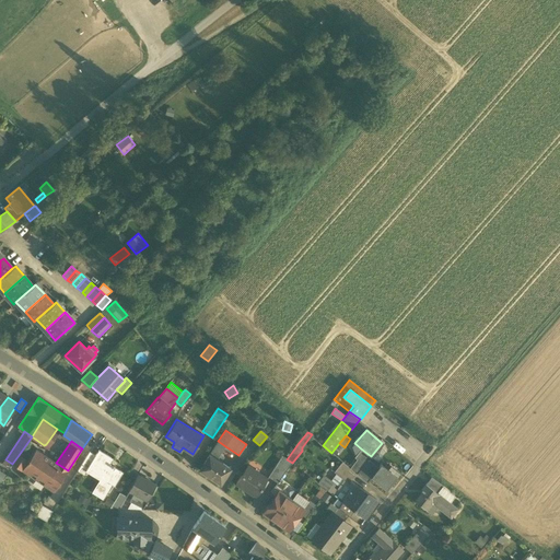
[(199,469),(220,483),(230,468),(221,462),(224,457),(220,454),(225,446),(218,441),(209,455),(199,469)]
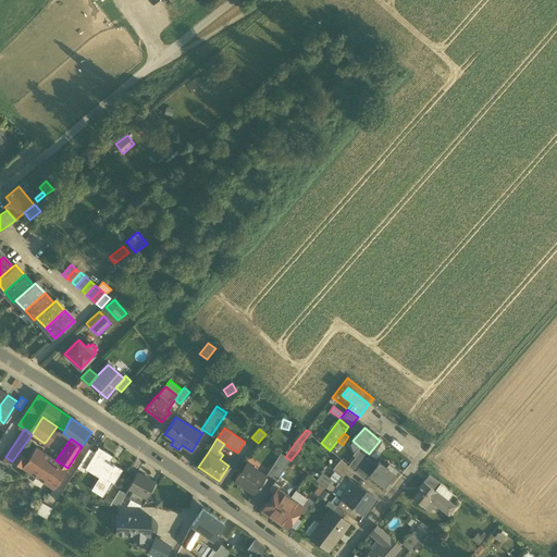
[(360,447),(353,441),(350,445),(354,455),(360,447)]
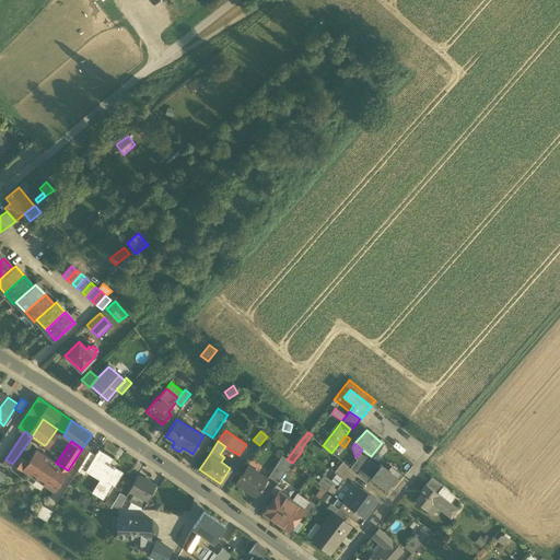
[(53,491),(68,470),(56,463),(37,450),(28,463),(23,470),(53,491)]
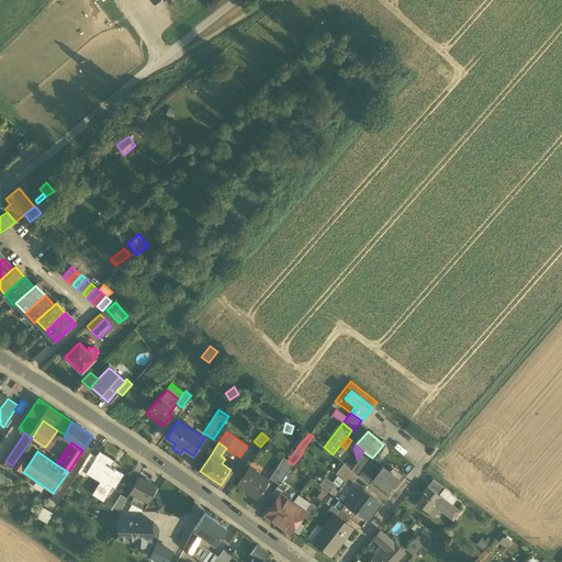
[(96,493),(105,498),(113,486),(115,487),(123,474),(110,465),(113,460),(99,451),(96,457),(87,471),(88,471),(101,480),(103,481),(96,493)]
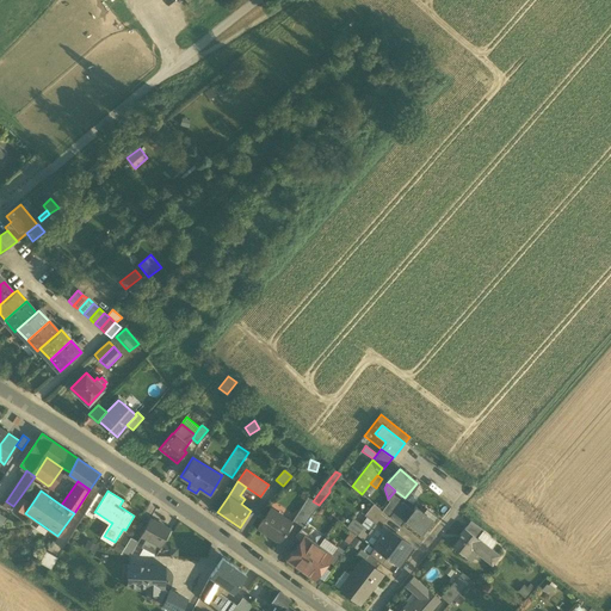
[(406,499),(405,498),(395,491),(388,499),(388,500),(390,501),(382,511),(389,517),(401,501),(402,503),(406,499)]
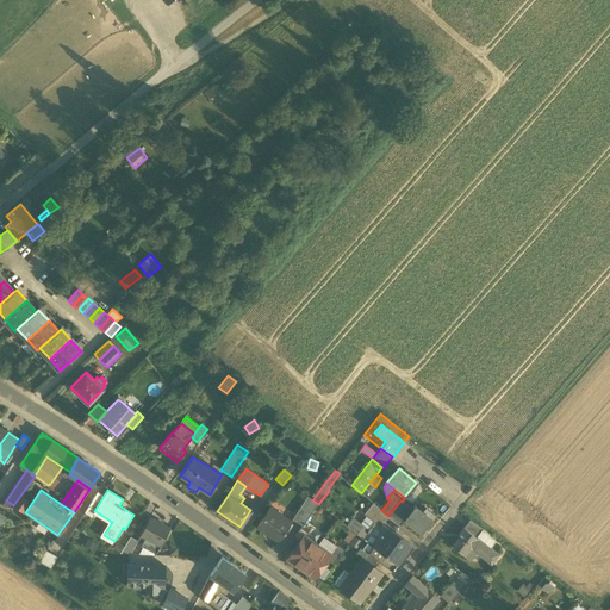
[(85,512),(92,517),(93,514),(95,511),(94,511),(104,496),(98,492),(85,512)]
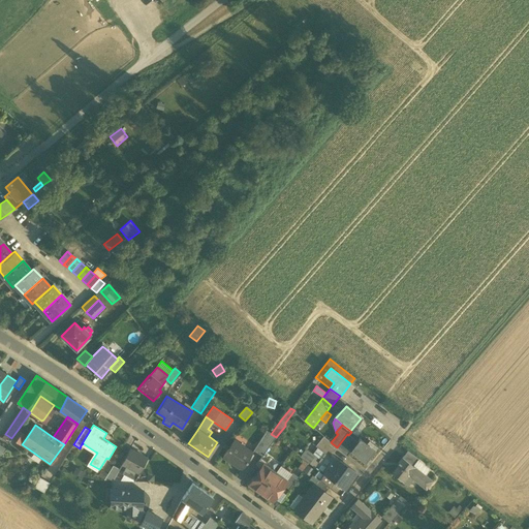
[(22,444),(27,437),(18,430),(11,438),(22,444)]
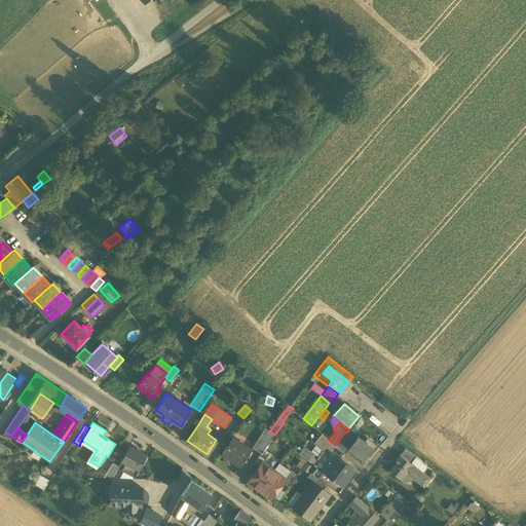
[(265,427),(259,438),(268,444),(274,435),(269,431),(265,427)]
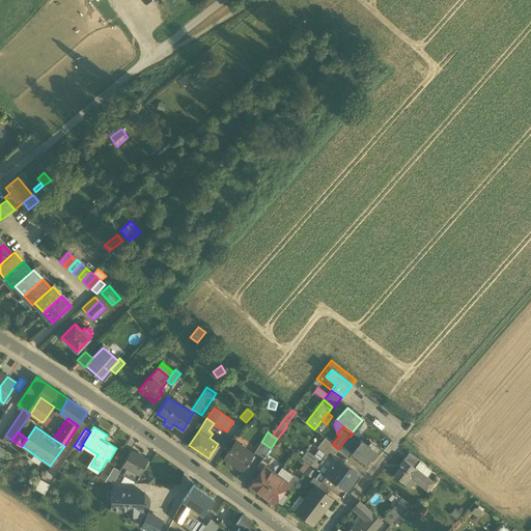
[(359,444),(350,437),(348,436),(338,449),(347,457),(352,453),(359,444)]
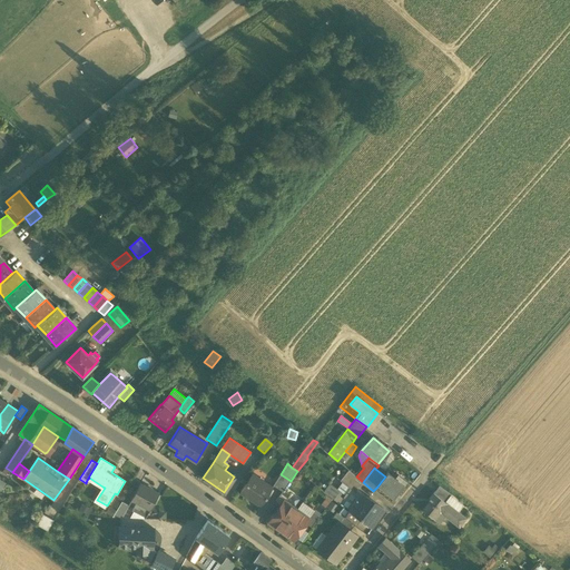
[(351,489),(356,493),(357,492),(359,491),(357,490),(362,484),(355,479),(356,477),(349,470),(341,481),(342,482),(351,489)]
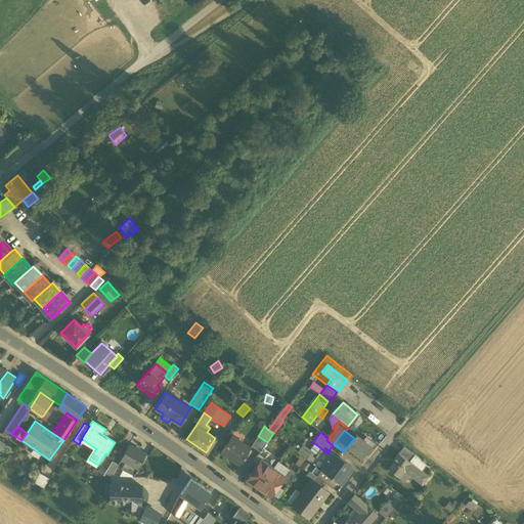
[(355,437),(354,438),(347,447),(361,459),(374,443),(365,437),(362,440),(356,435),(355,434),(354,436),(355,437)]
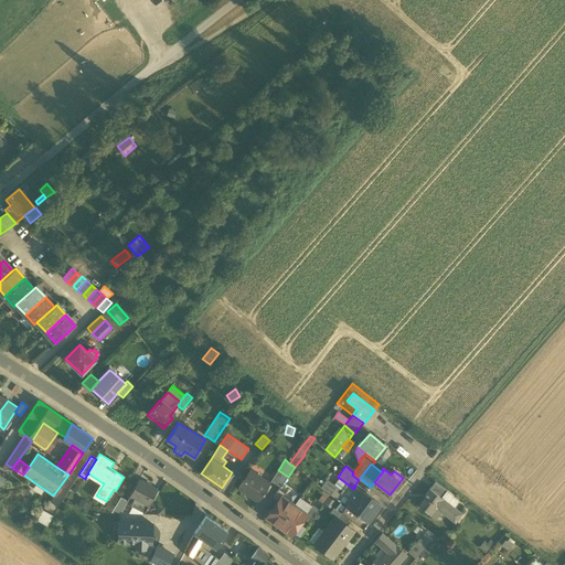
[(246,493),(258,501),(269,483),(249,470),(237,488),(246,493)]
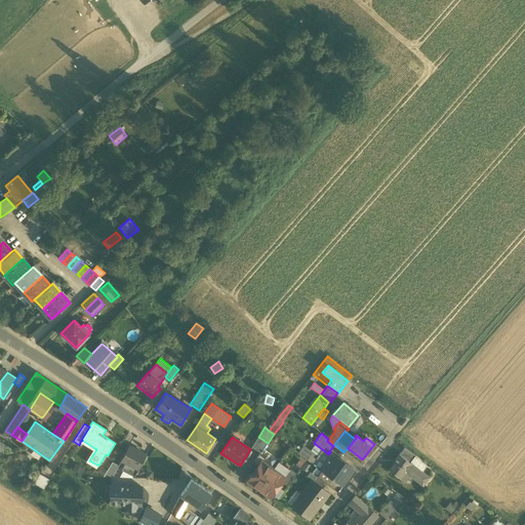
[(251,447),(260,452),(261,451),(268,443),(258,437),(251,447)]
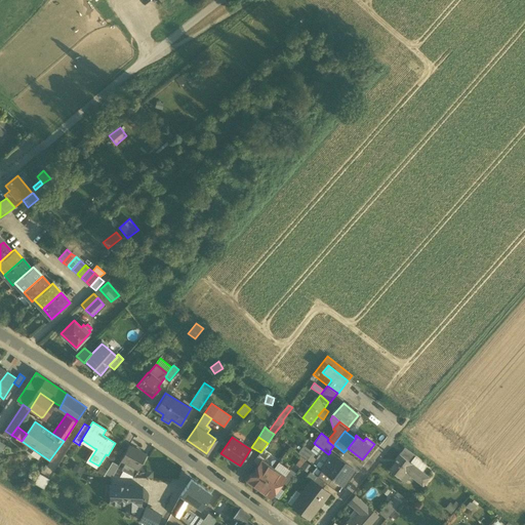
[(82,440),(80,442),(93,450),(86,461),(96,469),(98,466),(89,460),(96,449),(94,448),(82,440)]
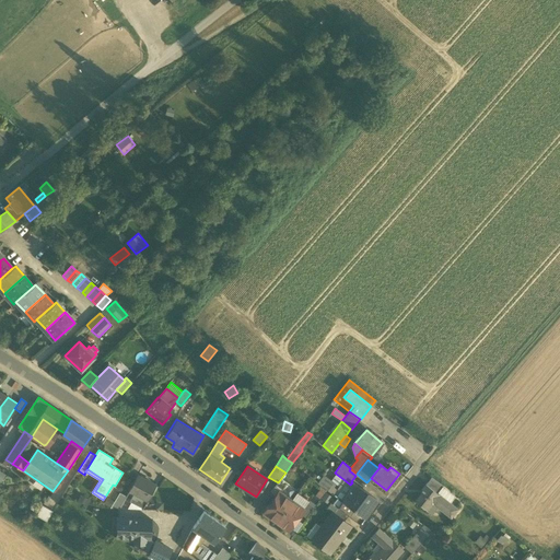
[(336,474),(330,481),(335,485),(339,488),(345,480),(336,474)]
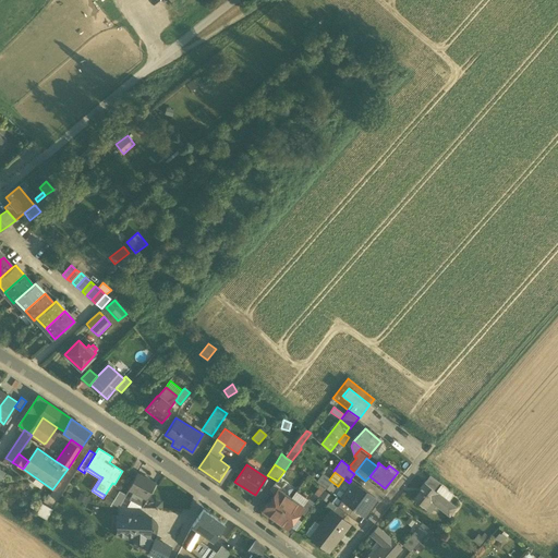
[(129,489),(133,492),(147,499),(156,484),(137,474),(129,489)]
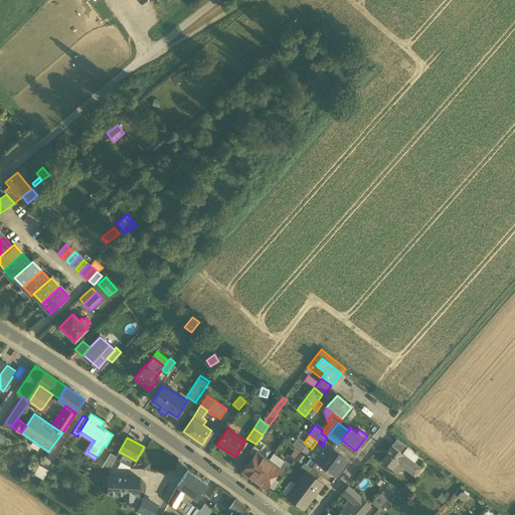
[(292,444),(308,456),(311,452),(311,451),(307,448),(308,446),(304,443),(297,438),(292,444)]
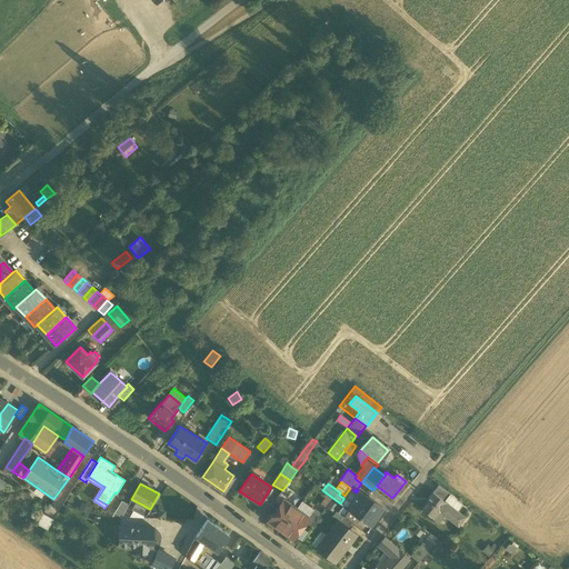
[(432,492),(445,501),(450,493),(438,486),(432,492)]
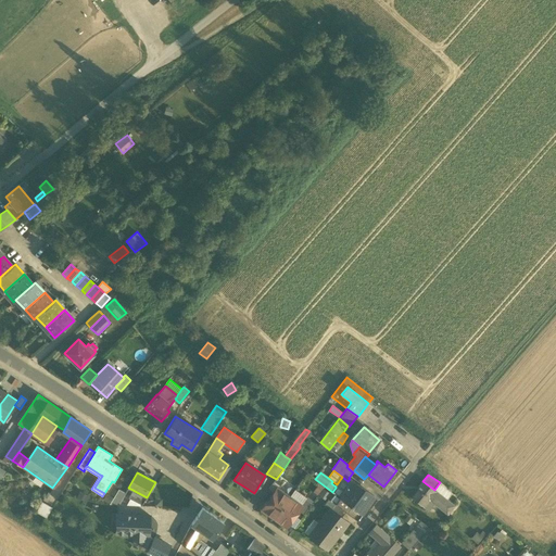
[(336,504),(336,505),(352,481),(350,479),(349,480),(348,481),(342,477),(337,484),(336,487),(336,488),(332,492),(336,494),(330,501),(336,504)]
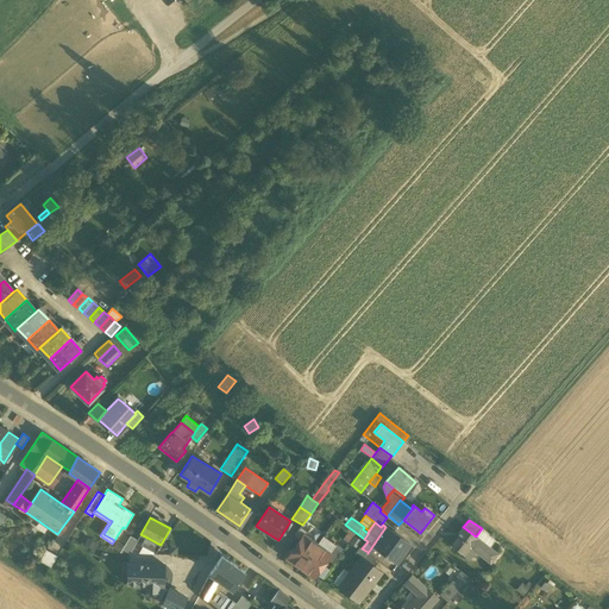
[(309,528),(303,523),(302,525),(294,535),(300,540),(303,535),(309,528)]
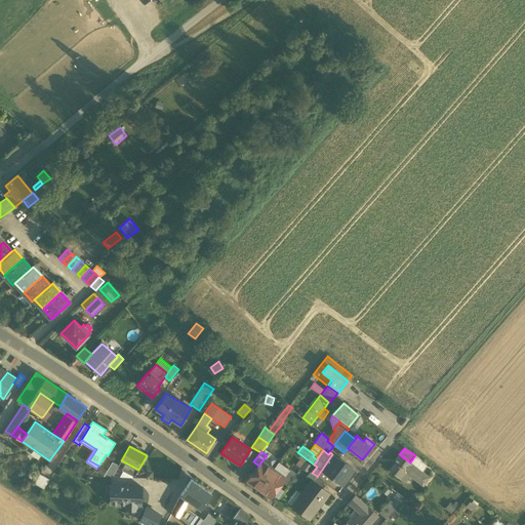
[(342,461),(332,454),(317,477),(326,484),(337,492),(354,469),(345,462),(346,460),(344,459),(342,461)]
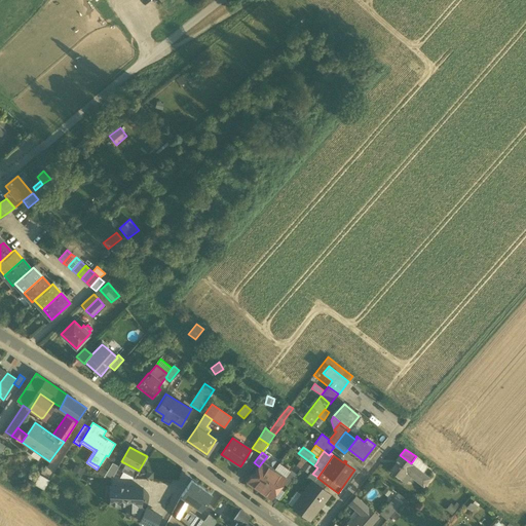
[(411,477),(423,486),(429,479),(422,473),(411,463),(400,455),(396,460),(398,462),(397,464),(396,463),(389,472),(399,479),(405,472),(411,477)]
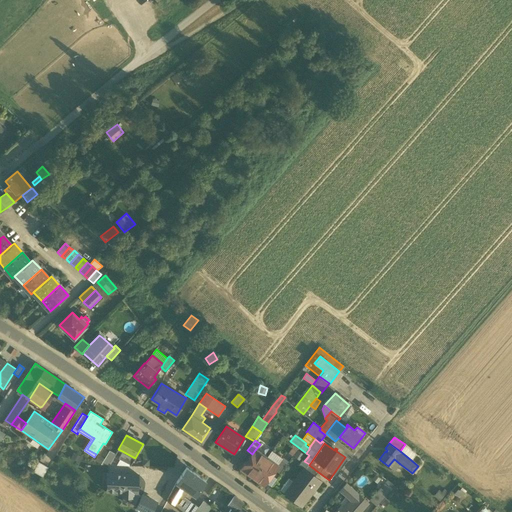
[(416,454),(405,444),(400,451),(411,460),(416,454)]
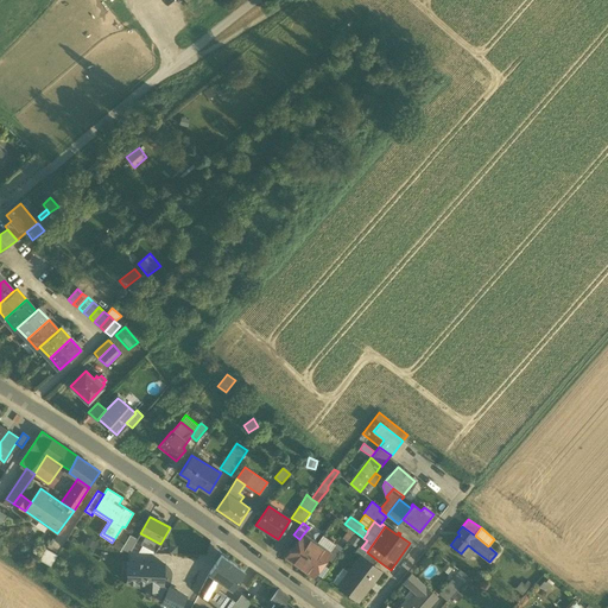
[(347,542),(354,532),(348,529),(342,538),(347,542)]
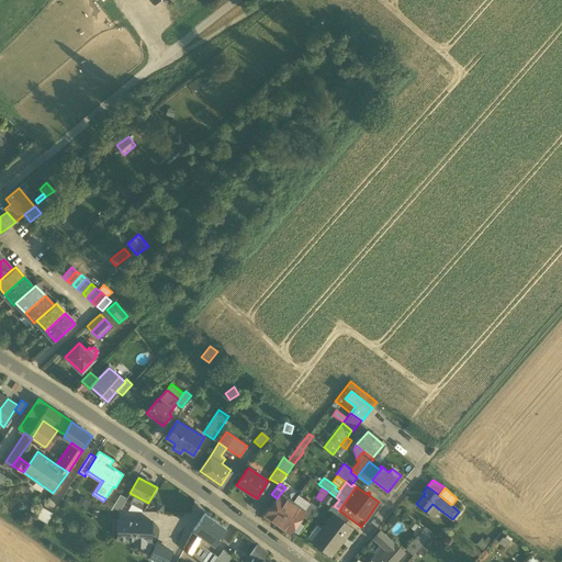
[(111,510),(120,510),(127,498),(120,494),(111,510)]
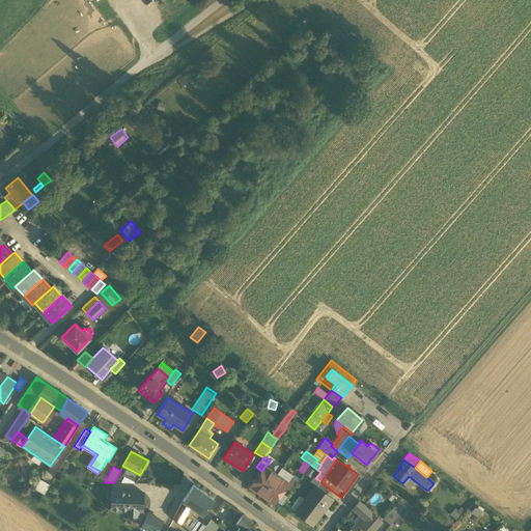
[(250,486),(261,495),(276,475),(264,467),(261,471),(250,486)]
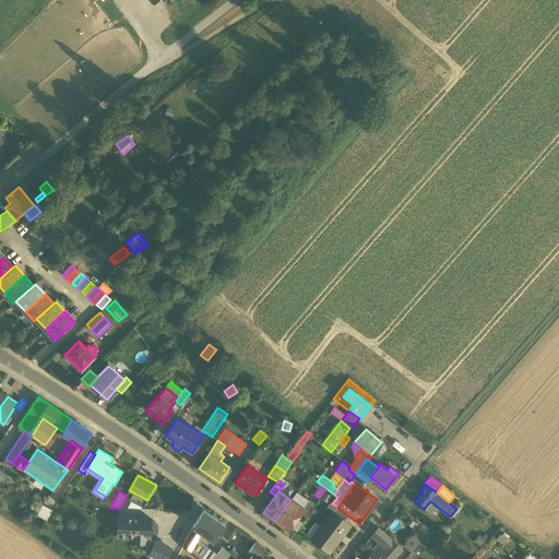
[(326,503),(332,497),(325,491),(320,498),(326,503)]
